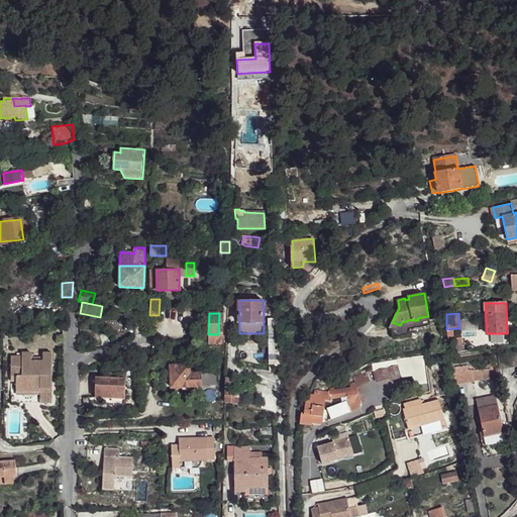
[(395,336),(410,333),(409,329),(430,324),(428,316),(417,318),(418,320),(413,320),(412,319),(402,322),(400,325),(392,322),(391,326),(393,327),(395,336)]
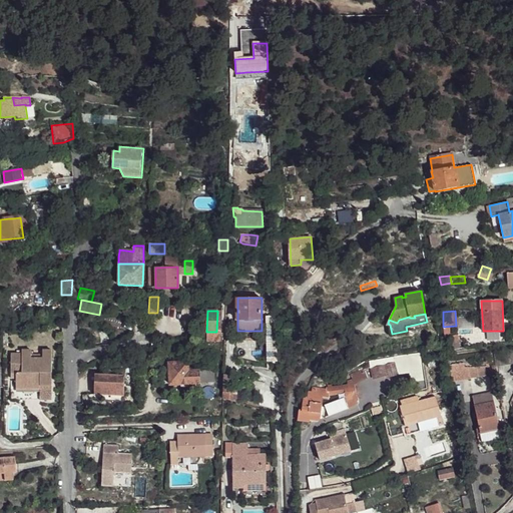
[(276,317),(267,317),(267,331),(269,331),(277,331),(276,317)]
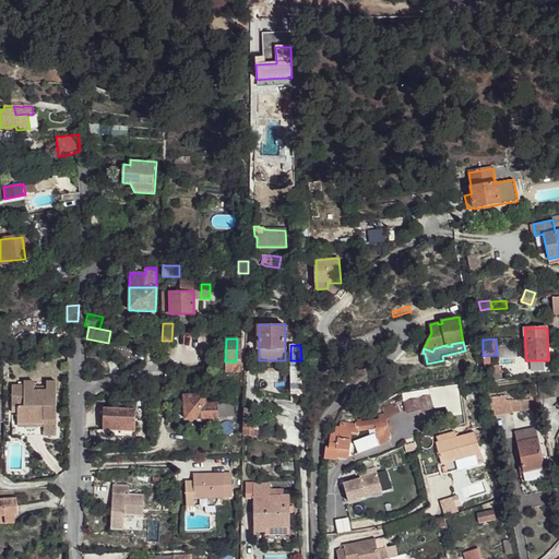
[(301,360),(293,360),(293,393),(301,393),(301,360)]
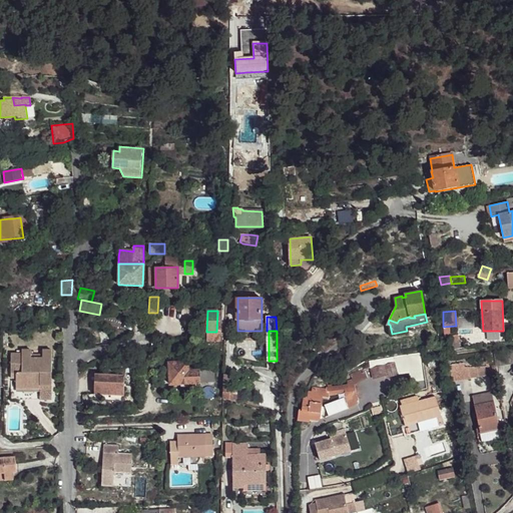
[(216,332),(206,332),(206,342),(221,342),(221,333),(216,332)]
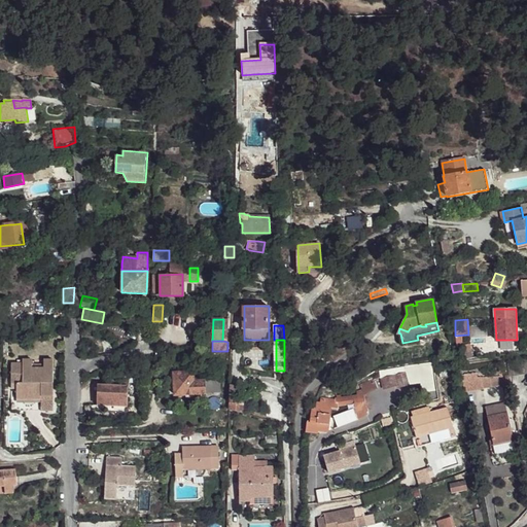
[(11,363),(11,411),(54,411),(54,359),(43,360),(44,369),(32,369),(32,360),(23,360),(23,363),(11,363)]
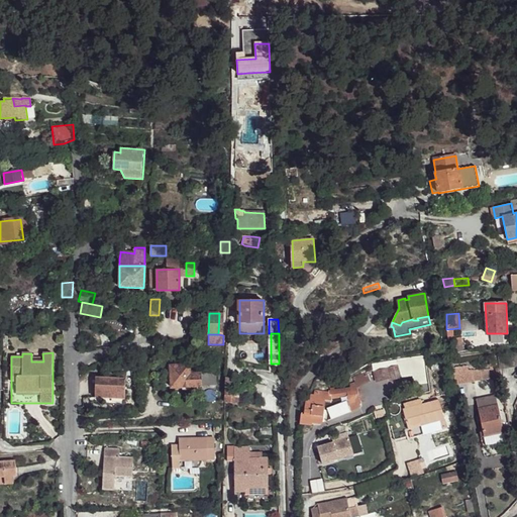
[(516,352),(498,355),(500,369),(516,366),(516,352)]
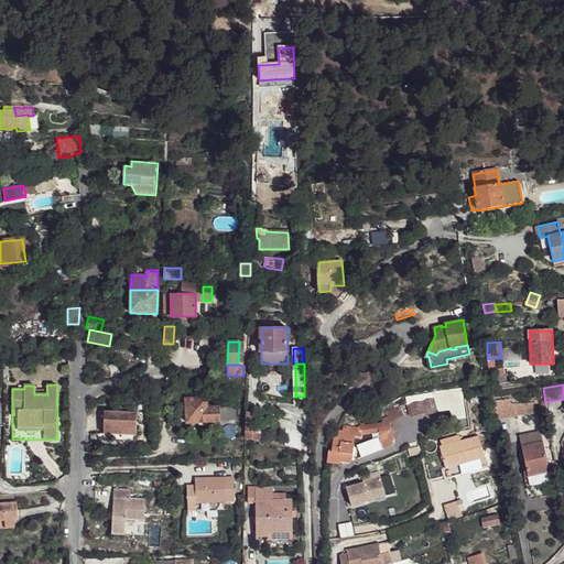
[(185,391),(164,392),(166,414),(186,413),(186,399),(185,391)]
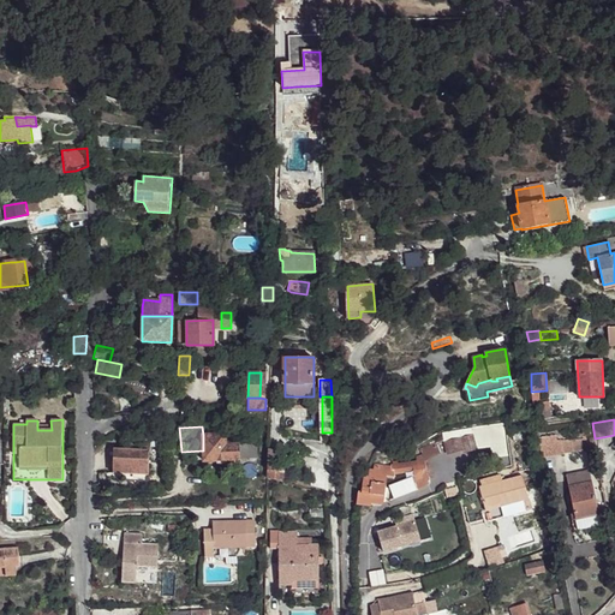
[(226,434),(203,435),(203,451),(204,461),(239,459),(238,445),(226,446),(226,434)]
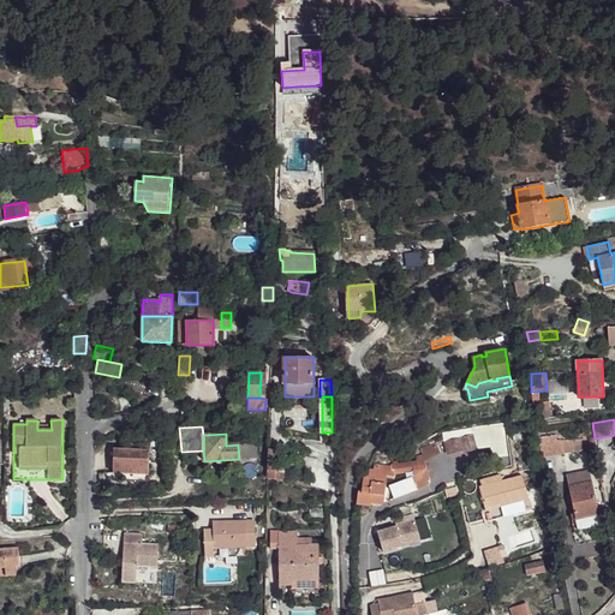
[(446,443),(449,454),(465,449),(465,453),(478,449),(477,447),(475,437),(473,434),(461,437),(461,439),(446,443)]
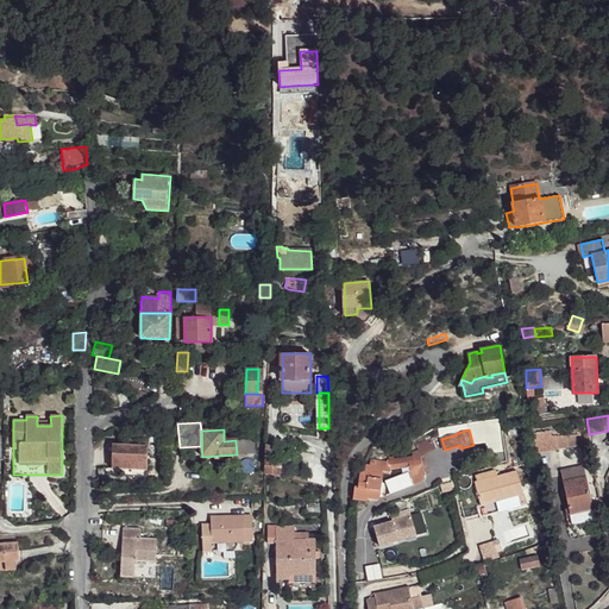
[(534,433),(538,452),(558,450),(556,434),(551,435),(552,429),(534,433)]
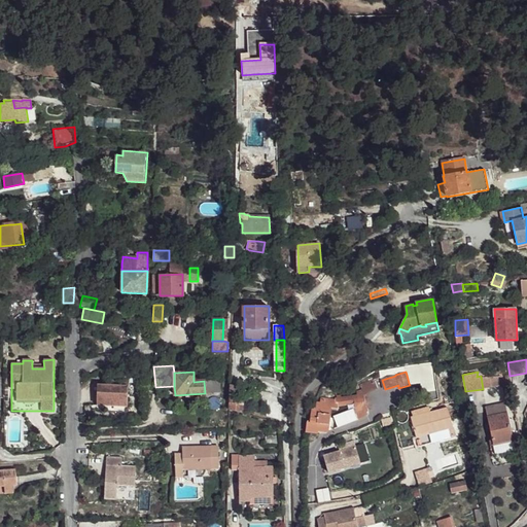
[(502,375),(489,376),(491,387),(503,385),(502,375)]
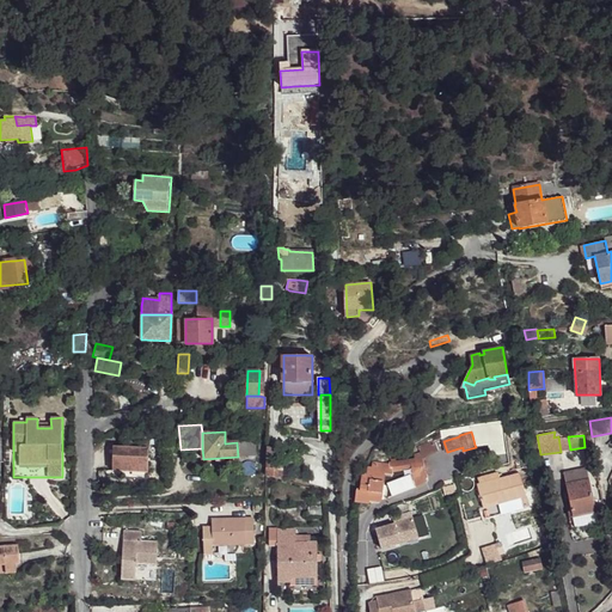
[(568,436),(558,436),(561,452),(570,450),(568,436)]
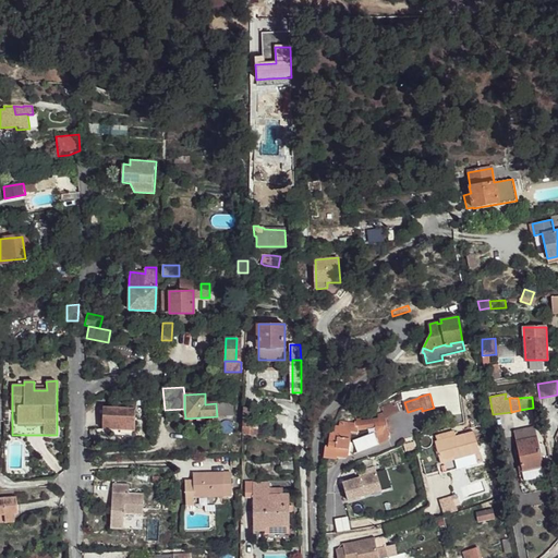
[(243,407),(243,434),(257,437),(258,419),(254,419),(254,409),(243,407)]
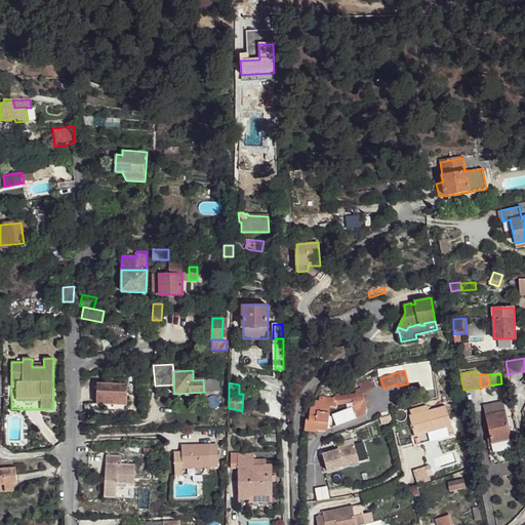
[(97,384),(96,403),(108,404),(127,405),(128,385),(102,384),(97,384)]
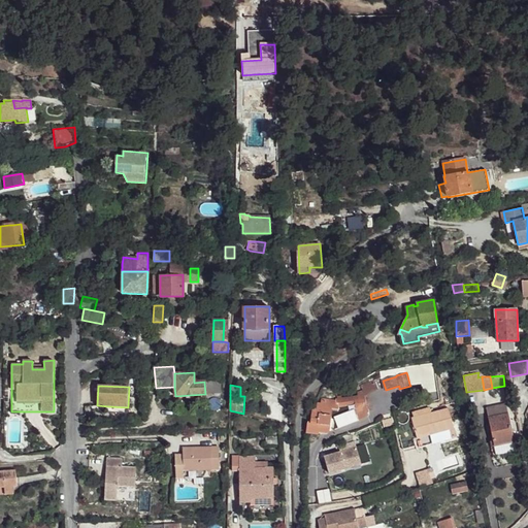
[(309,422),(307,432),(318,434),(318,431),(329,432),(332,409),(338,409),(338,406),(355,403),(366,402),(364,393),(359,393),(360,397),(337,401),(323,400),(323,404),(319,404),(318,411),(314,410),(311,423),(309,422)]
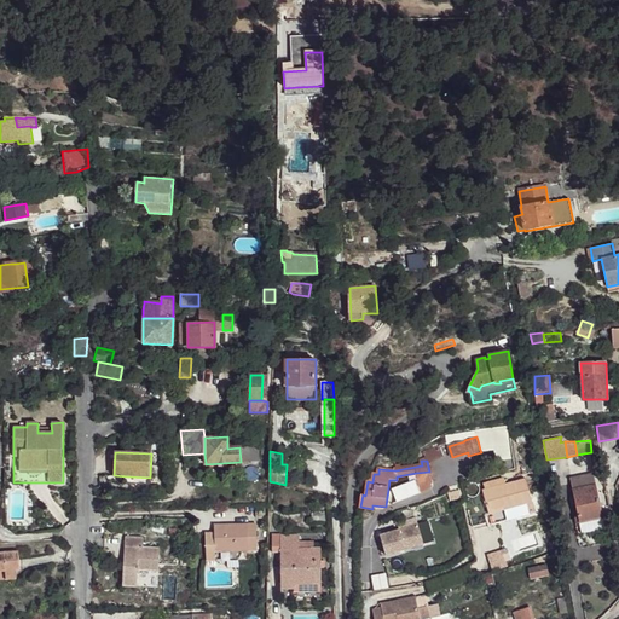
[(420,493),(432,490),(429,472),(416,473),(420,493)]
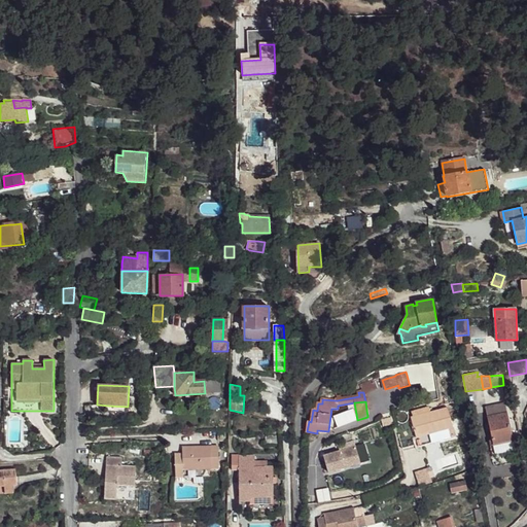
[(493,446),(495,454),(516,450),(505,402),(486,407),(492,440),(493,446)]
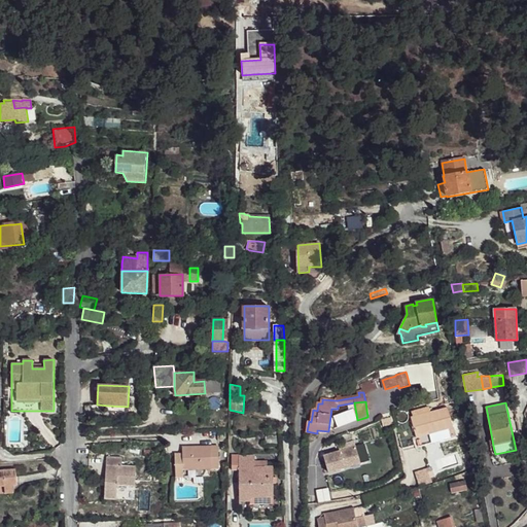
[(413,411),(415,416),(430,412),(429,407),(413,411)]
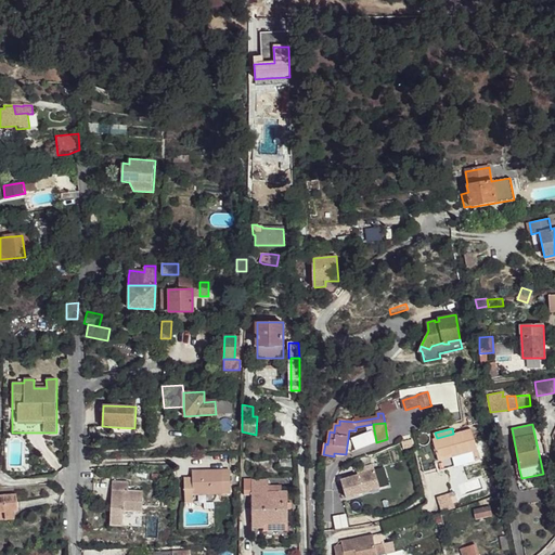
[(453,434),(437,438),(433,440),(438,462),(452,457),(455,466),(480,460),(472,429),(453,434)]
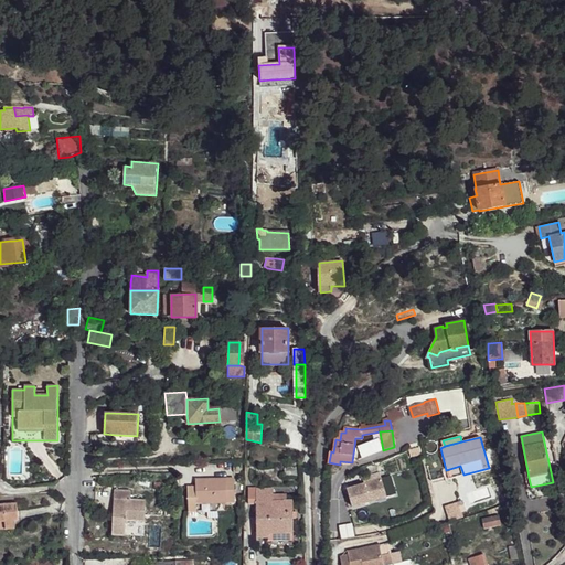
[(445,477),(440,462),(427,466),(432,481),(445,477)]
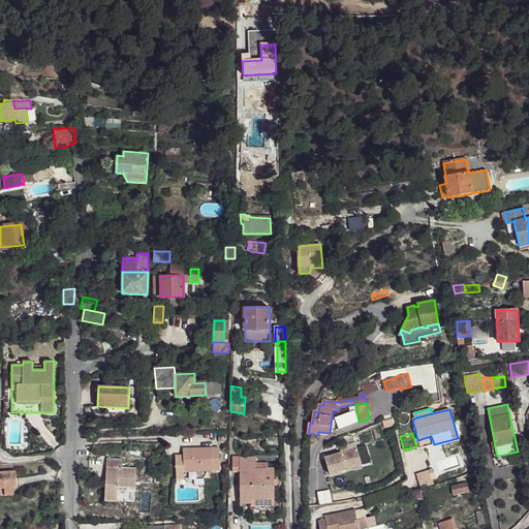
[(431,436),(417,440),(421,448),(434,444),(431,436)]
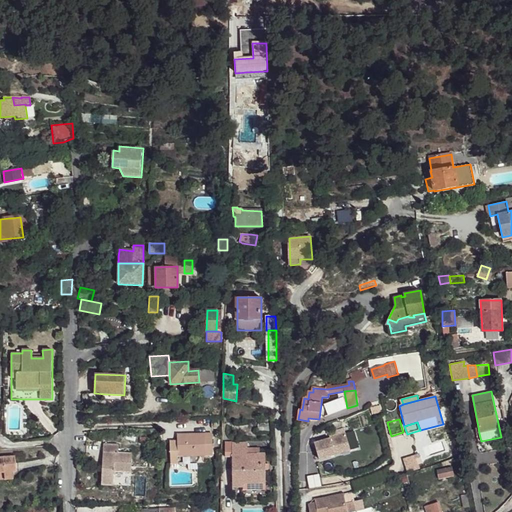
[(177,434),(177,442),(170,442),(171,464),(178,464),(178,457),(213,456),(213,453),(212,436),(212,433),(177,434)]
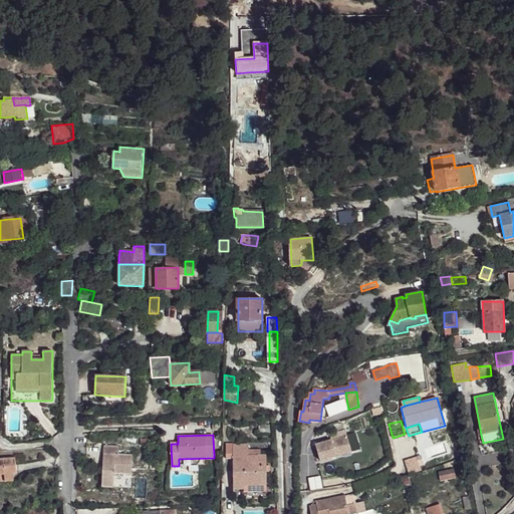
[(343,441),(315,448),(321,467),(349,459),(343,441)]
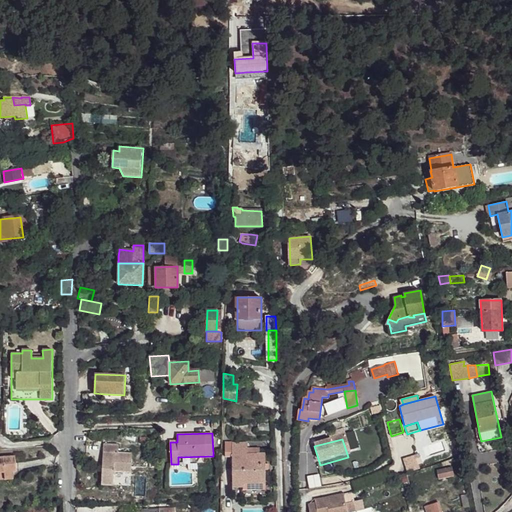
[(225,442),(225,457),(232,457),(233,487),(243,487),(244,487),(244,483),(266,483),(265,470),(265,464),(265,454),(260,454),(248,454),(247,449),(247,442),(232,443),(232,442),(225,442)]
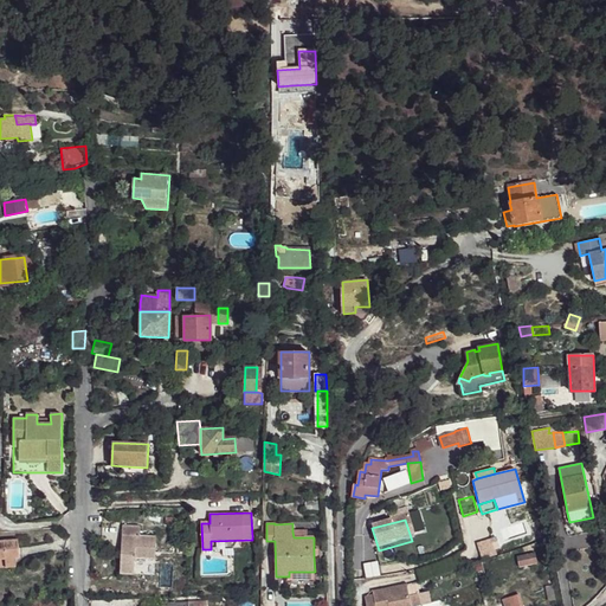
[(123,526),(121,574),(134,574),(135,558),(155,559),(156,536),(140,535),(141,527),(123,526)]
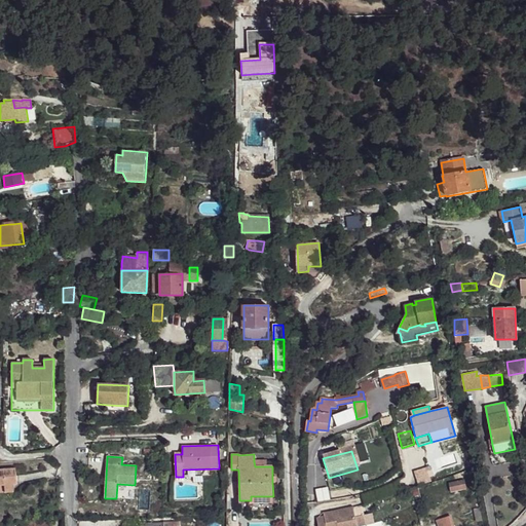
[(418,483),(429,479),(425,466),(413,471),(418,483)]
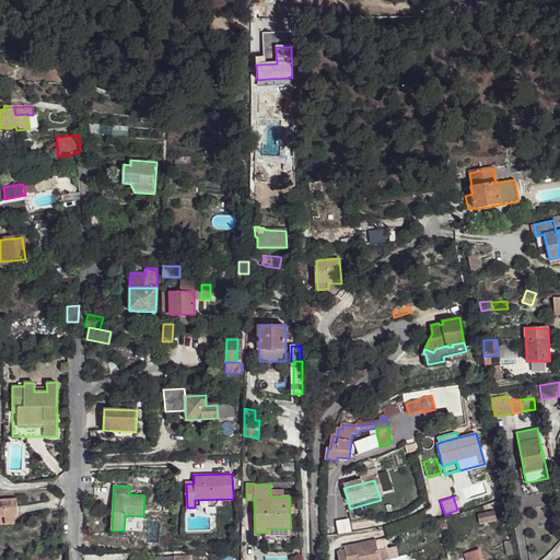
[(16,500),(3,501),(6,516),(0,516),(0,524),(14,523),(13,515),(18,515),(16,500)]
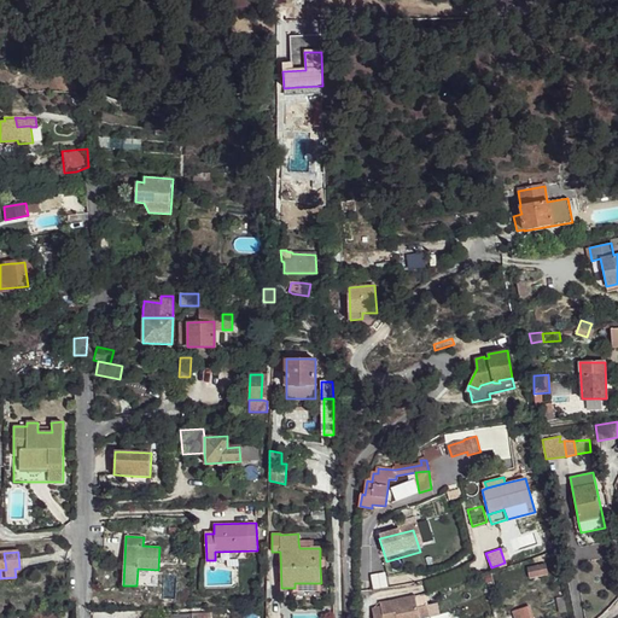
[(528,569),(530,578),(548,575),(546,564),(528,569)]
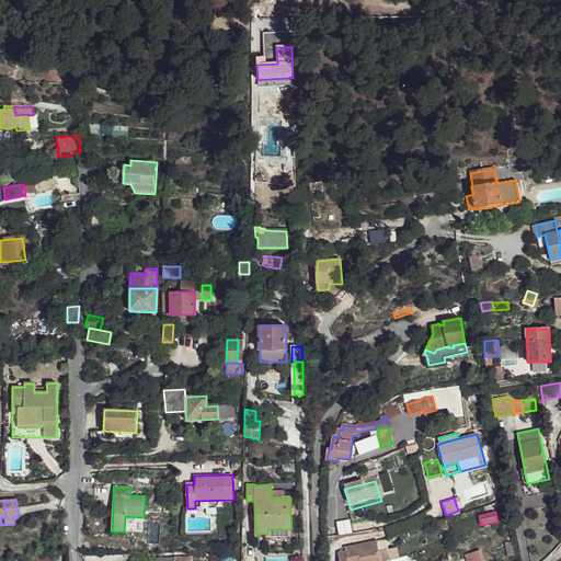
[(338,553),(339,560),(385,560),(391,560),(389,549),(379,551),(377,541),(345,548),(346,551),(338,553)]
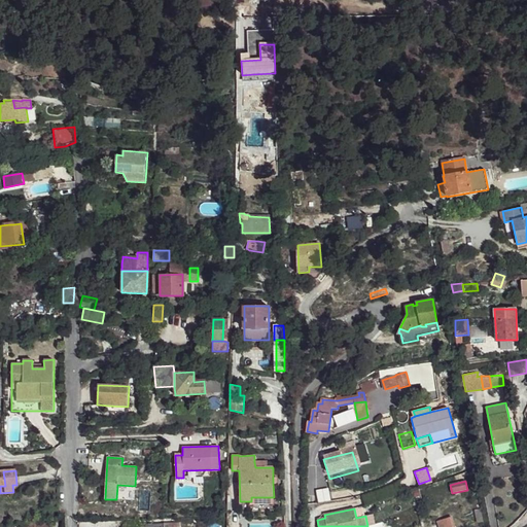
[(438,522),(440,526),(454,526),(452,518),(438,522)]
